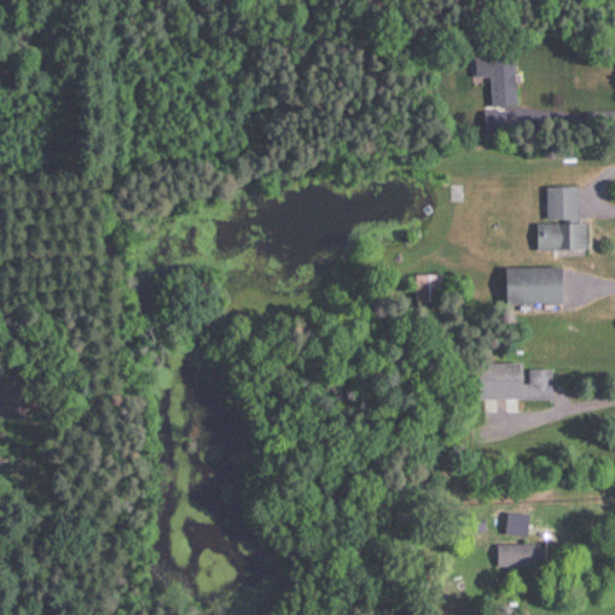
[(475,56),(475,75),(491,75),(492,105),(516,104),(515,54),(475,56)]
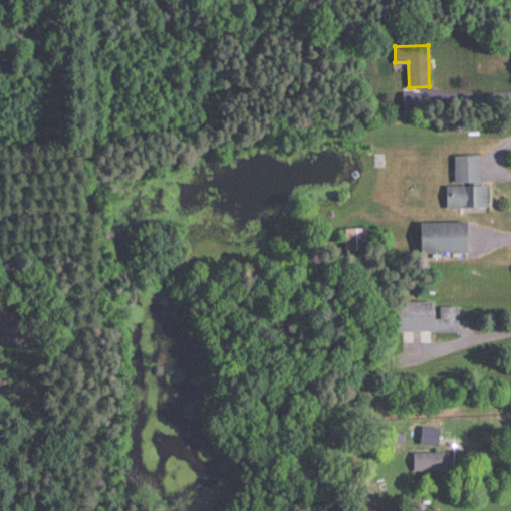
[(404,107),(420,107),(419,91),(403,92),(404,107)]
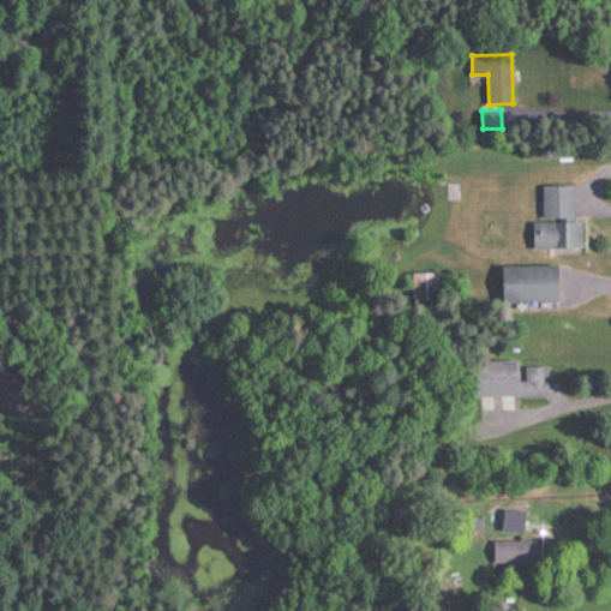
[(585,249),(585,221),(574,221),(574,185),(544,185),(544,221),(534,221),(534,249),(585,249)]
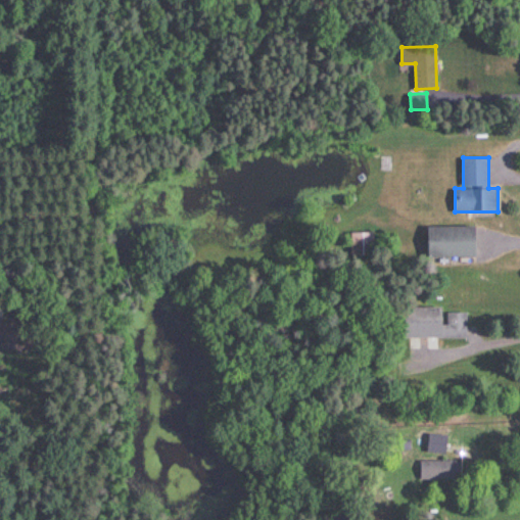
[(474,255),(474,226),(426,226),(426,255),(474,255)]
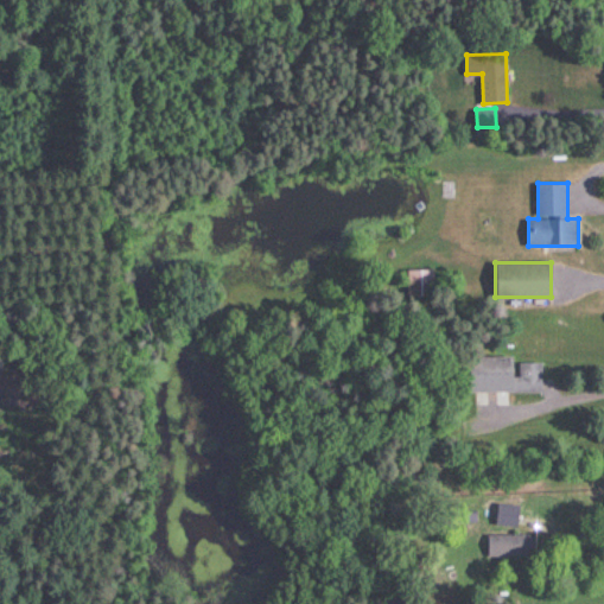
[(408,269),(408,294),(436,294),(436,269),(408,269)]
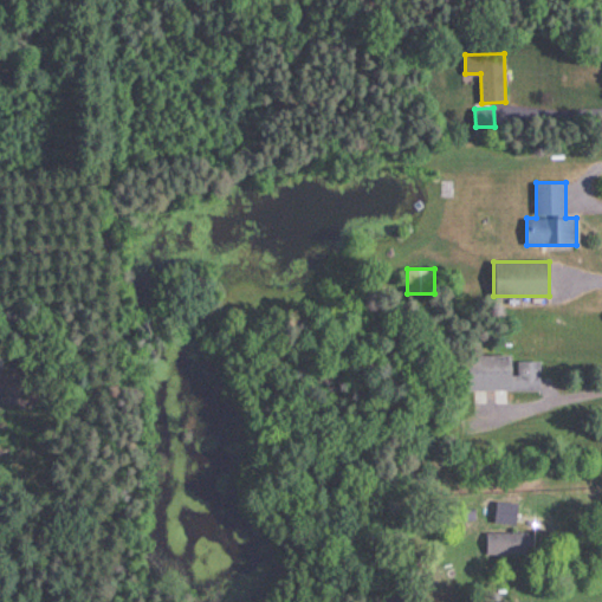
[(467,390),(543,390),(543,356),(467,356),(467,390)]
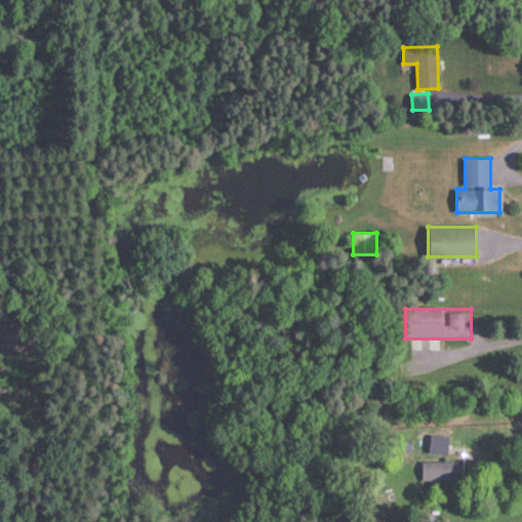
[(423,460),(423,480),(465,480),(465,460),(423,460)]
